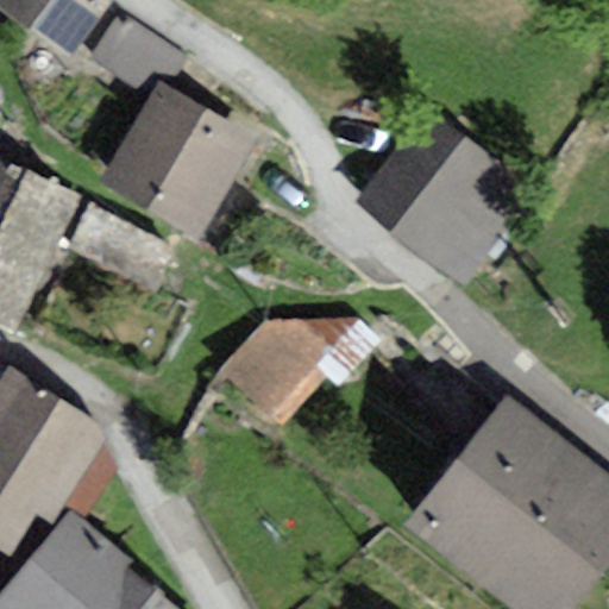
[(0,0),(0,10),(70,57),(111,2),(108,0),(0,0)]
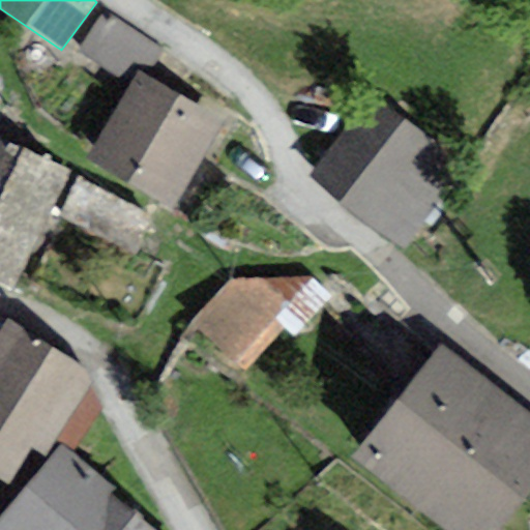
[(100,17),(76,53),(98,68),(101,65),(130,85),(139,74),(146,80),(167,51),(112,13),(107,21),(100,17)]
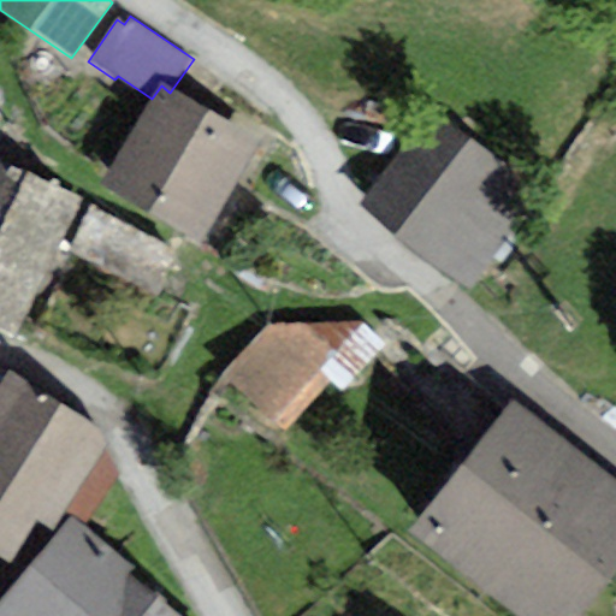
[(229,195),(260,142),(170,93),(161,86),(152,99),(132,134),(100,187),(200,246),(229,195)]
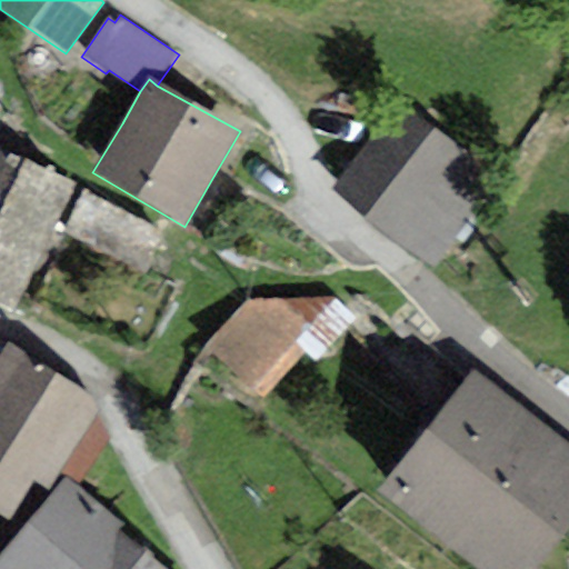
[(403,101),(331,187),(431,271),(503,186),(403,101)]
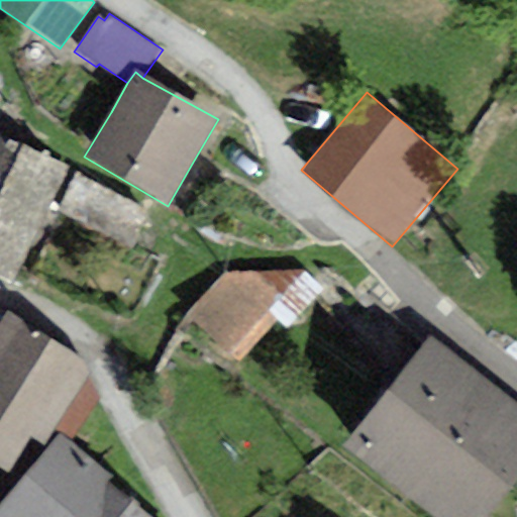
[(0,188),(22,144),(0,132),(0,188)]
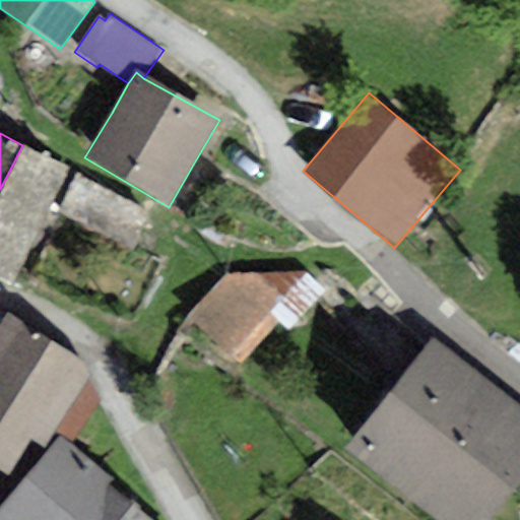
[(22,145),(0,189),(0,280),(10,286),(68,168),(22,145)]
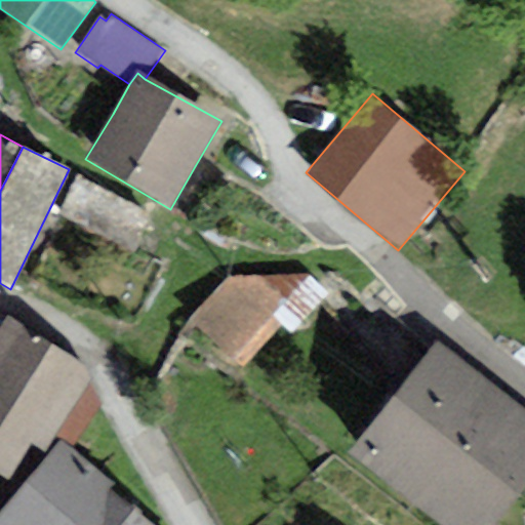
[(151,215),(77,175),(56,213),(130,253),(151,215)]
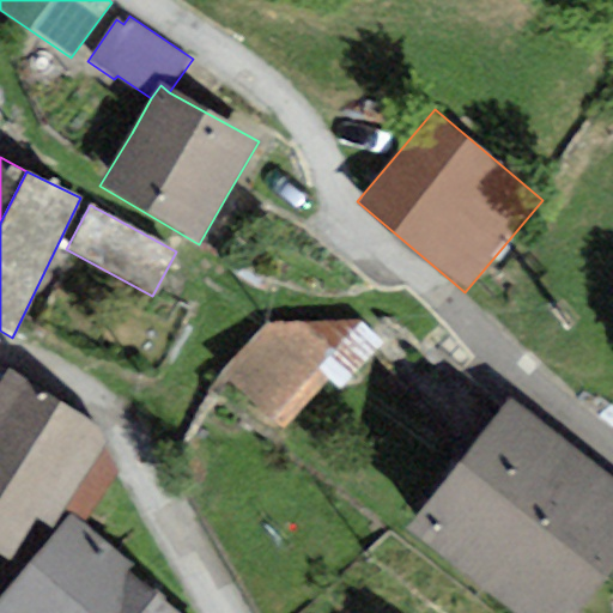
[(267,326),(220,376),(280,431),(329,382),(344,365),(301,321),(267,326)]
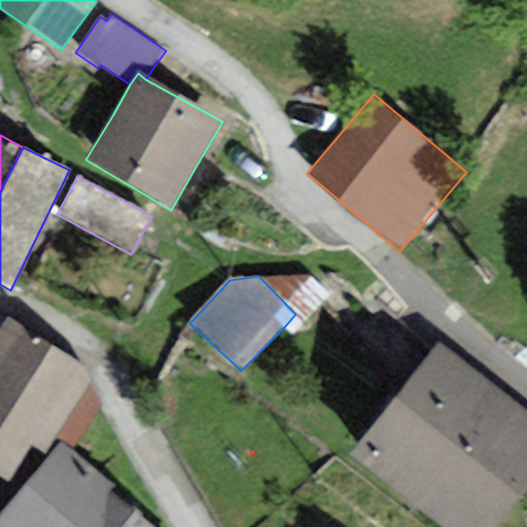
[(295,314),(283,328),(291,336),(329,296),(309,276),(258,276),(295,314)]
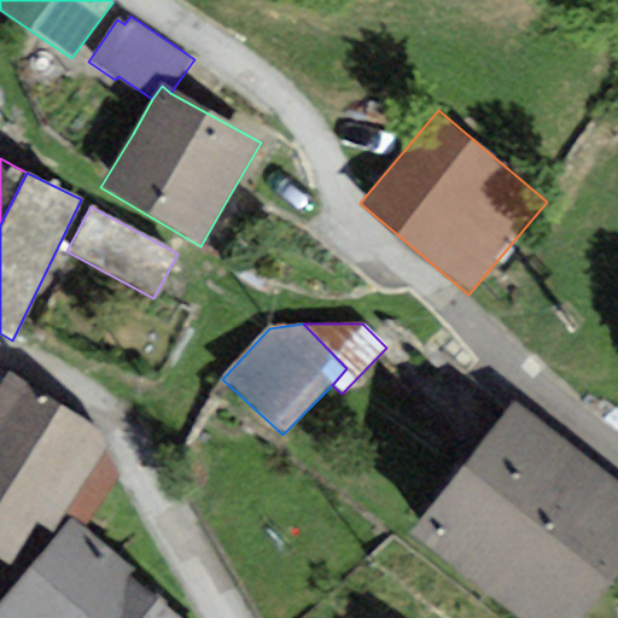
[(0,560),(10,567),(36,524),(52,535),(66,512),(103,452),(109,442),(7,373),(0,384),(0,560)]
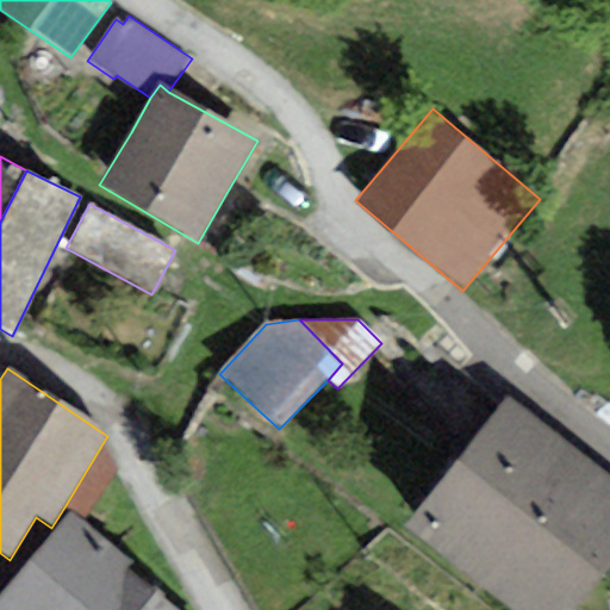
[(480,583),(583,458),(509,398),(405,528),(480,583)]
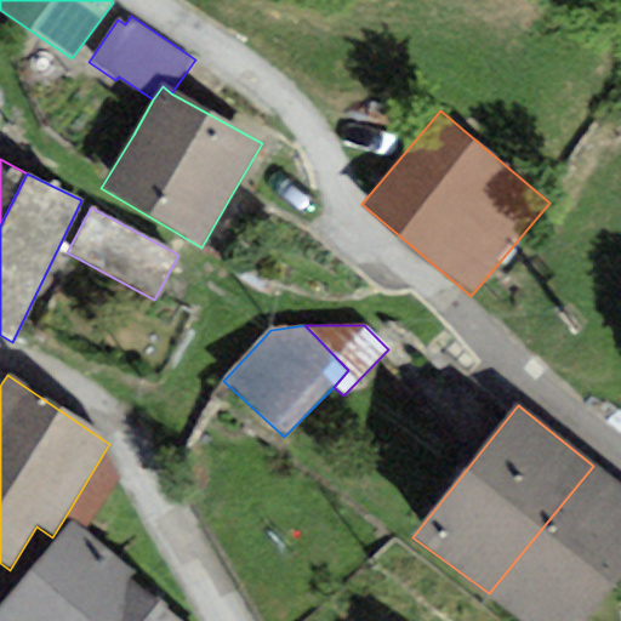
[(103,454),(67,514),(85,528),(119,479),(103,454)]
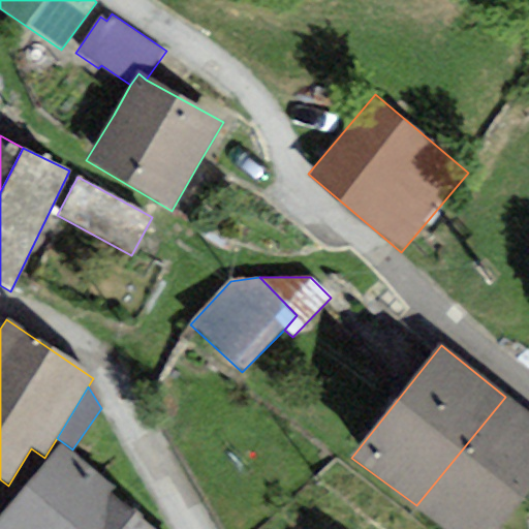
[(528,417),(505,397),(416,505),(443,528),(494,528),(528,487),(528,417)]
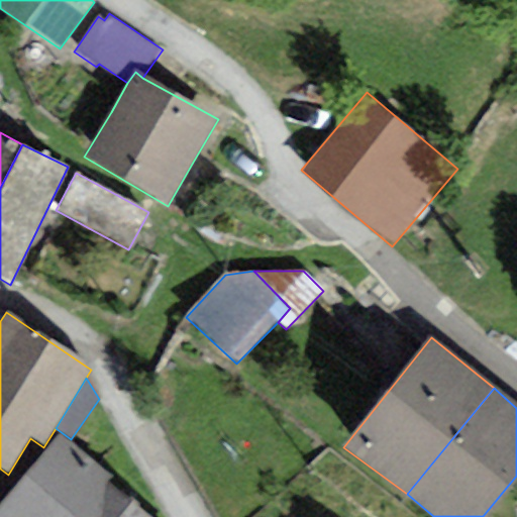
[(0,516),(121,516),(134,502),(110,482),(115,478),(60,434),(0,505),(0,516)]
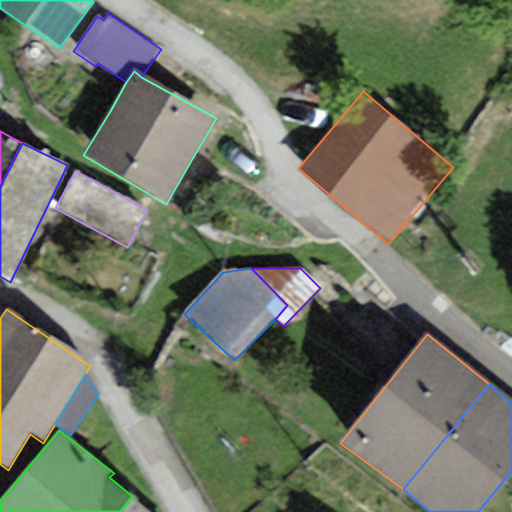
[(150,511),(133,497),(120,511),(150,511)]
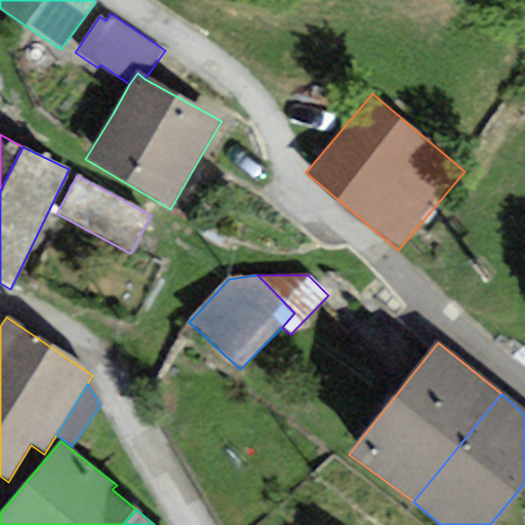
All buildings are outlined.
